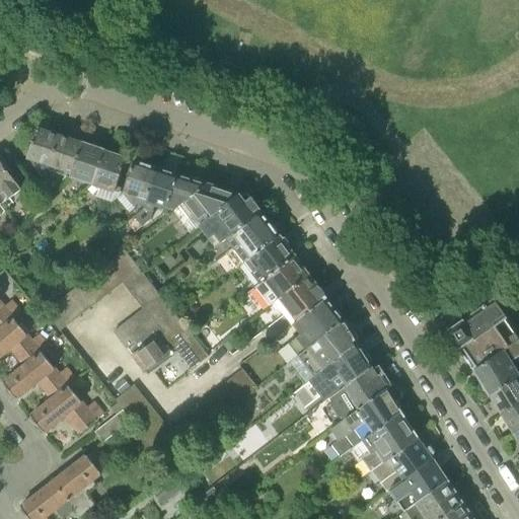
[(51,167),(50,167),(60,136),(38,129),(27,159),(29,160),(42,177),(50,171),(51,167)]
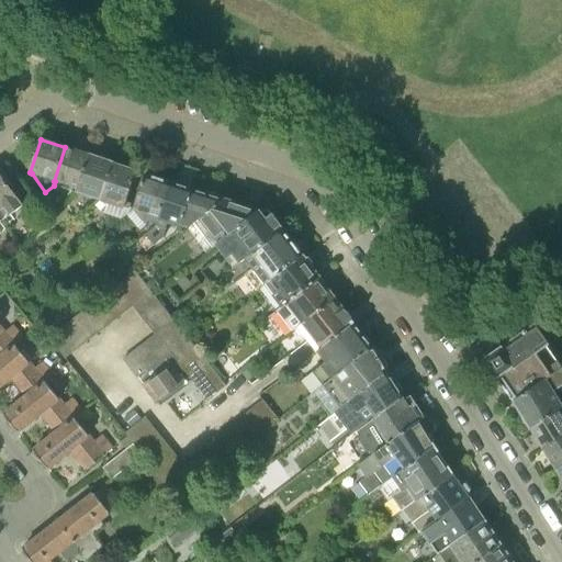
[(54,181),(55,181),(78,189),(89,156),(87,155),(88,153),(66,146),(65,147),(54,181)]
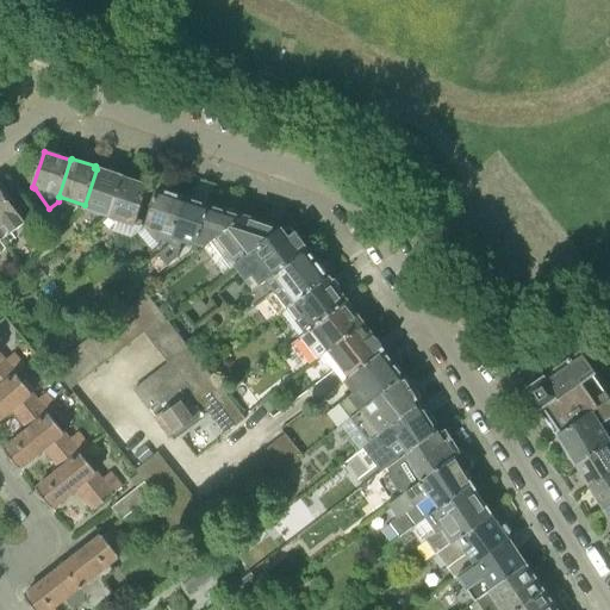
[(83,210),(110,218),(124,178),(97,169),(85,205),(83,210)]
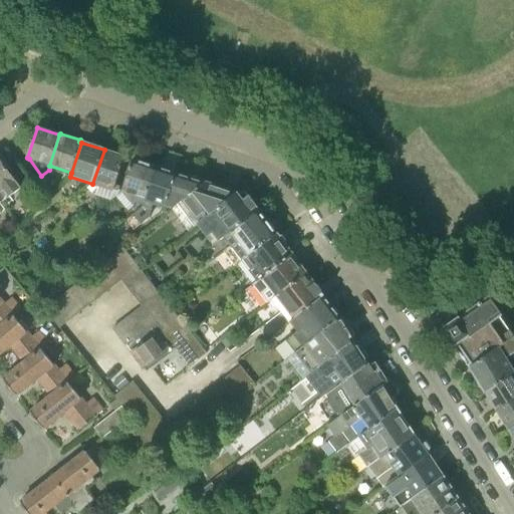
[(104,150),(92,184),(82,190),(111,200),(125,157),(104,150)]
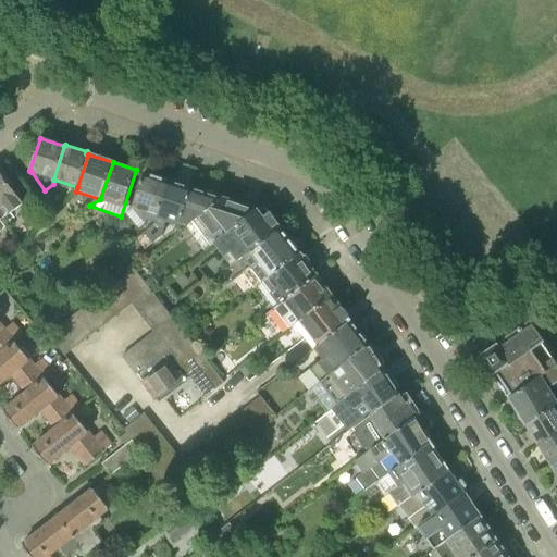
[(0,163),(0,210),(5,207),(11,213),(23,205),(17,197),(19,196),(8,182),(12,180),(0,163)]
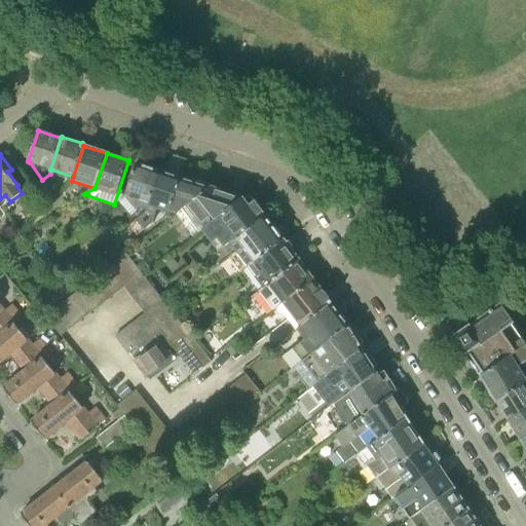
[(139,207),(148,210),(159,171),(138,163),(126,195),(121,194),(119,202),(132,216),(138,210),(139,207)]
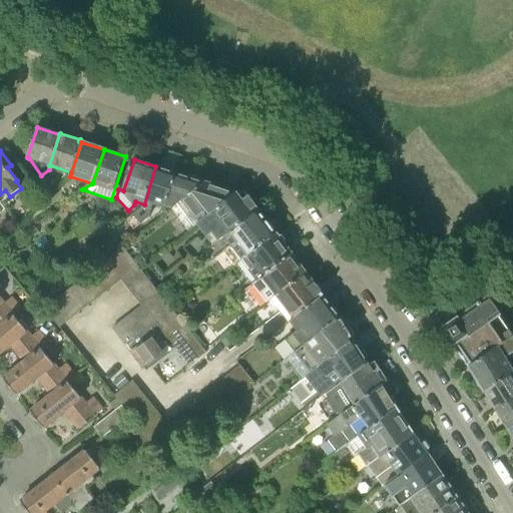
[(153,203),(163,206),(176,173),(155,166),(144,204),(142,205),(126,220),(134,229),(150,216),(153,203)]
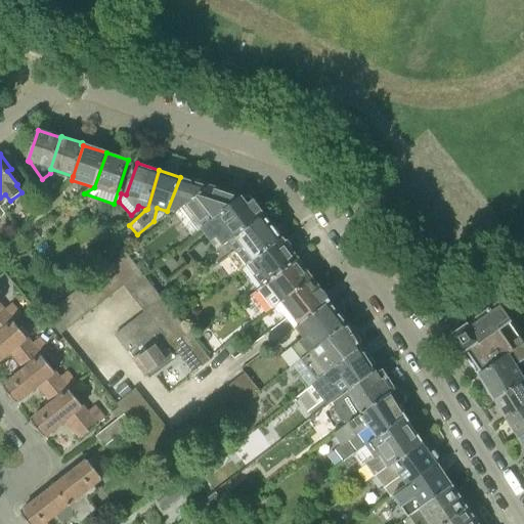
[(172,216),(175,214),(209,186),(180,177),(167,211),(166,214),(172,216)]
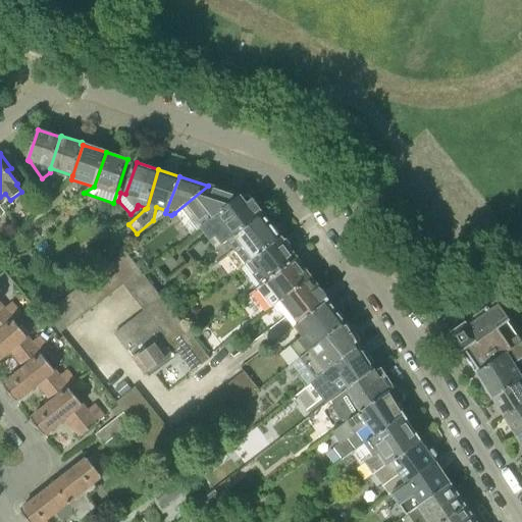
[(193,235),(201,227),(241,196),(208,186),(174,213),(193,235)]
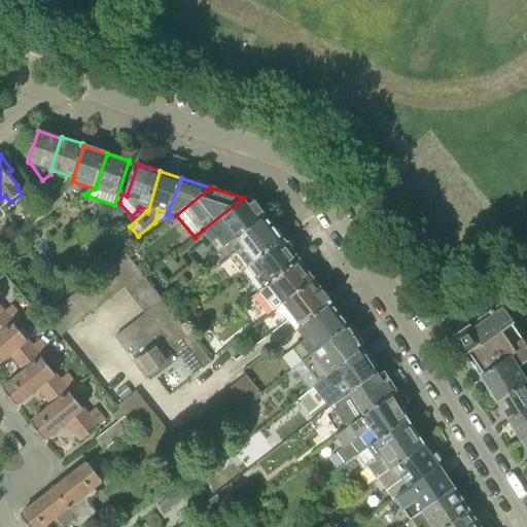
[(222,236),(231,245),(267,216),(256,202),(250,207),(243,198),(203,230),(214,243),(222,236)]
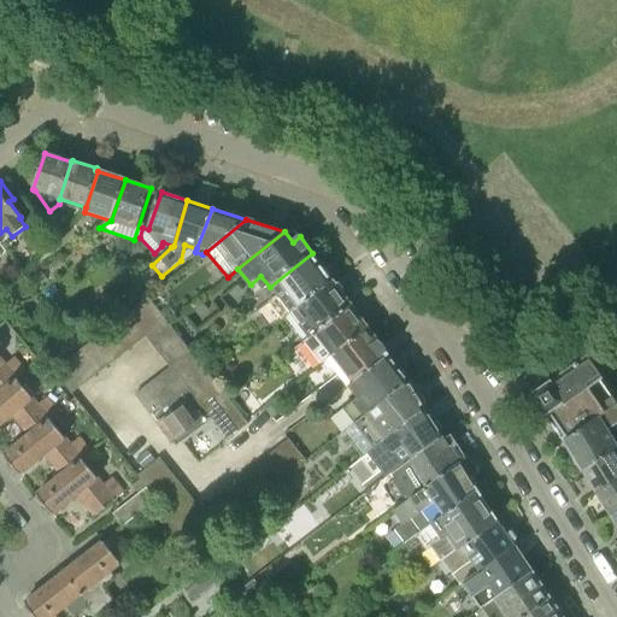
[(270,328),(283,318),(331,280),(312,253),(270,287),(277,295),(257,310),(270,328)]
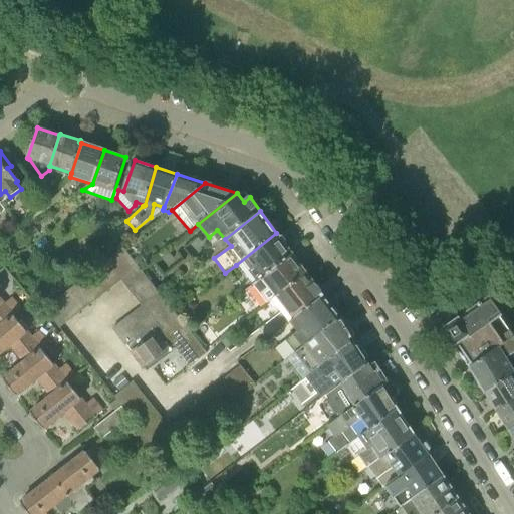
[(236,265),(253,285),(292,254),(276,233),(236,265)]
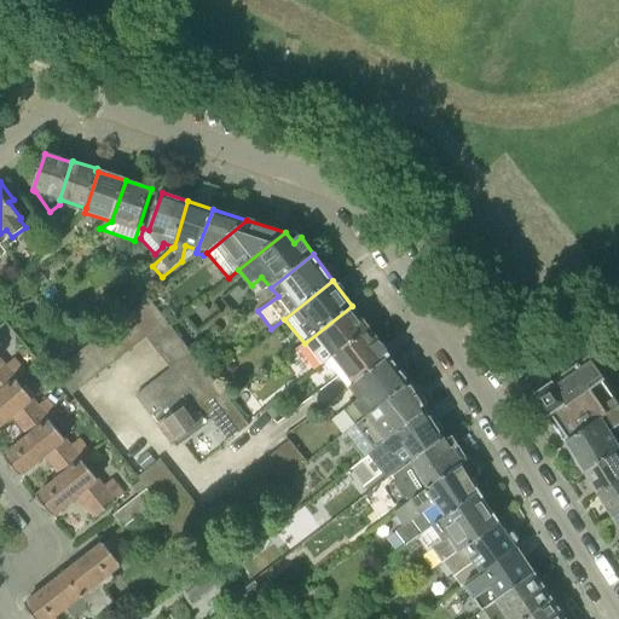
[(148,337),(160,353),(179,337),(149,298),(128,313),(148,337)]
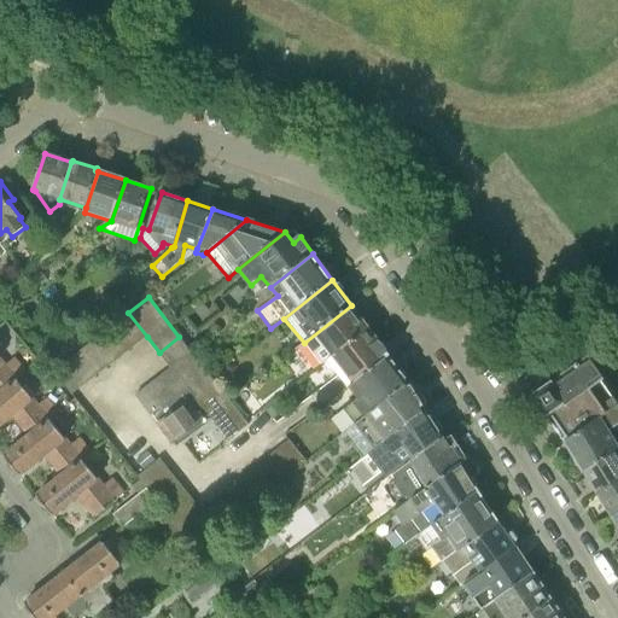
[(322,366),(333,356),(368,328),(351,305),(304,343),(296,350),(313,372),(322,366)]
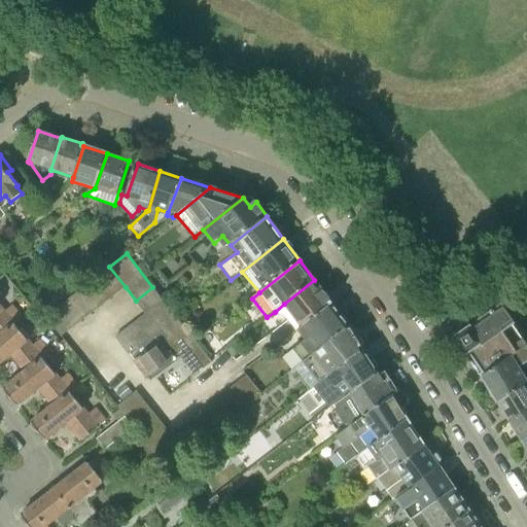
[(109,267),(100,275),(115,295),(126,287),(109,267)]
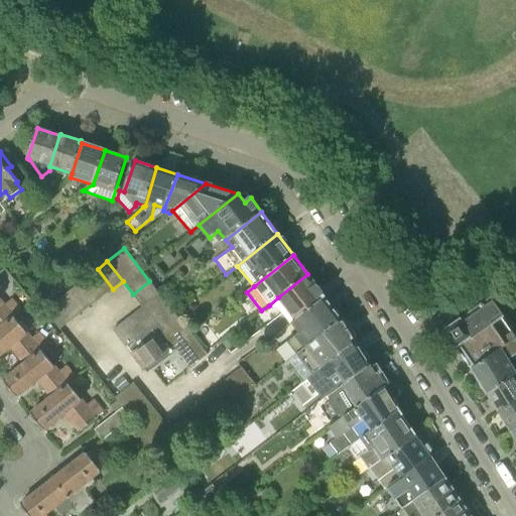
[(98,269),(87,277),(102,297),(113,289),(98,269)]
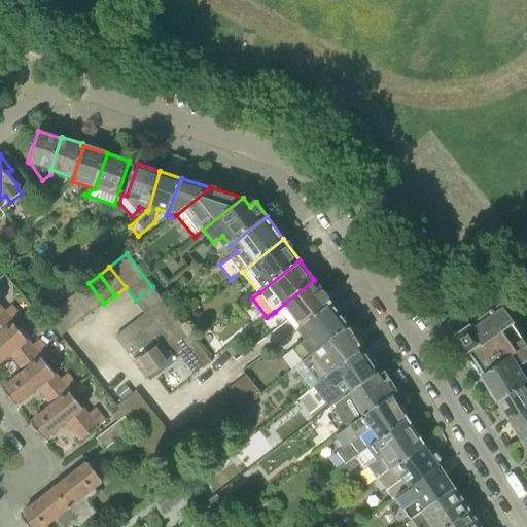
[(302,325),(331,303),(314,280),(284,304),(302,325)]
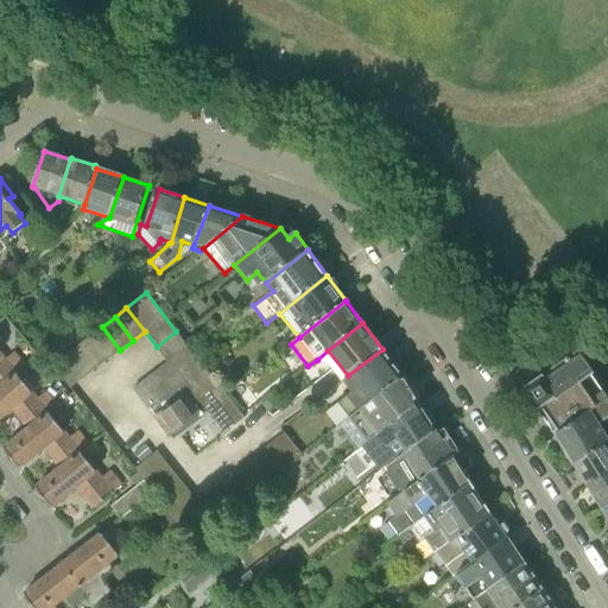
[(169,362),(189,346),(187,343),(185,343),(176,331),(157,347),(169,362)]
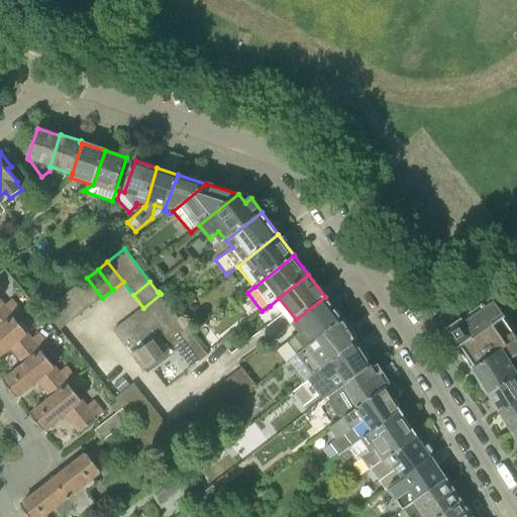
[(192,369),(208,354),(176,314),(161,294),(143,308),(156,324),(157,324),(192,369)]
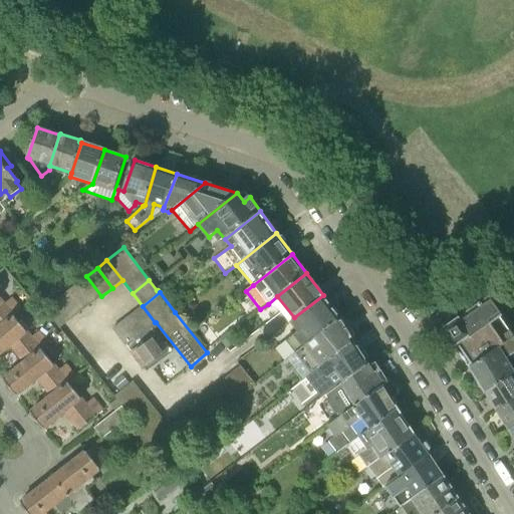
[(54,301),(69,321),(79,313),(64,294),(54,301)]
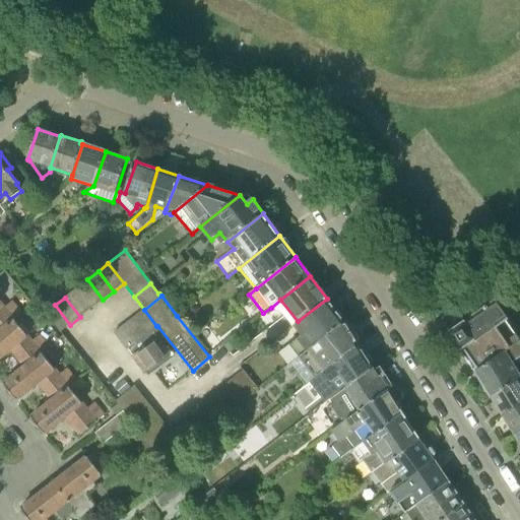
[(289,343),(300,355),(345,322),(327,299),(298,321),(307,331),(289,343)]
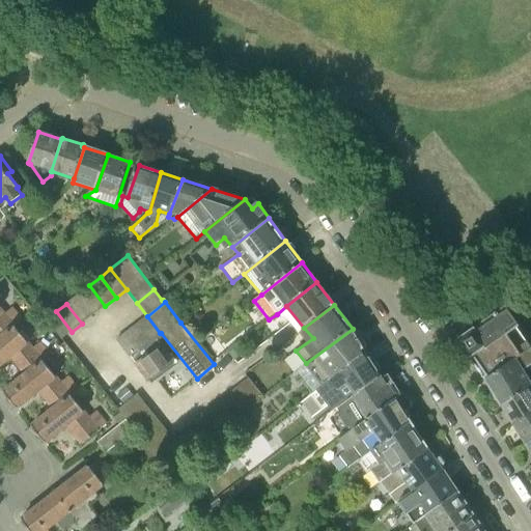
[(0,337),(15,326),(24,319),(12,307),(6,312),(1,307),(0,308),(0,307),(0,337)]
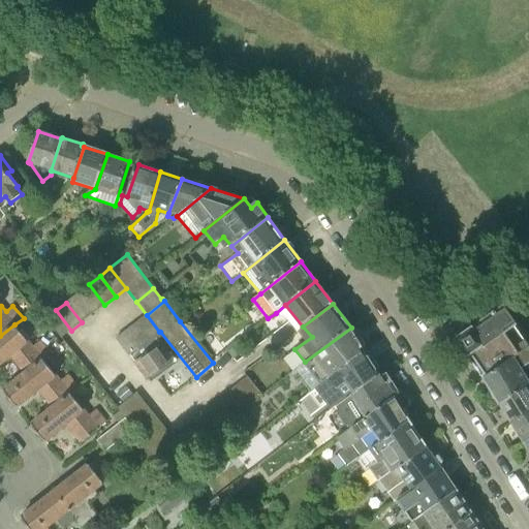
[(485,378),(528,351),(528,339),(528,338),(517,324),(518,322),(504,306),(473,327),(457,338),(468,355),(467,355),(478,372),(485,378)]
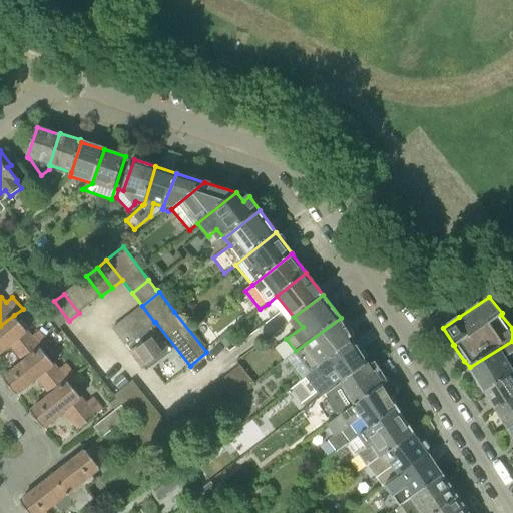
[(145,330),(154,322),(142,306),(132,313),(145,330)]
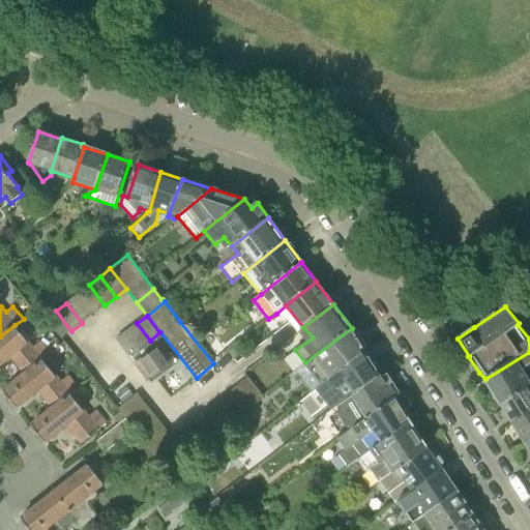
[(140,348),(150,341),(137,323),(126,331),(140,348)]
